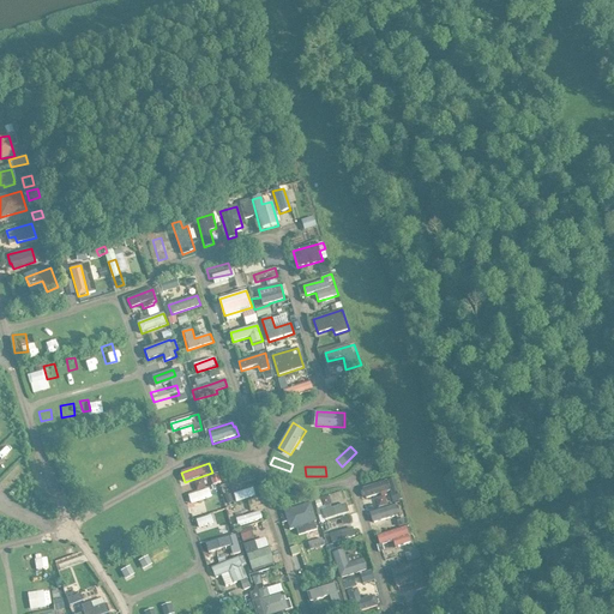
[(392,491),(389,481),(363,488),(367,499),(392,491)]
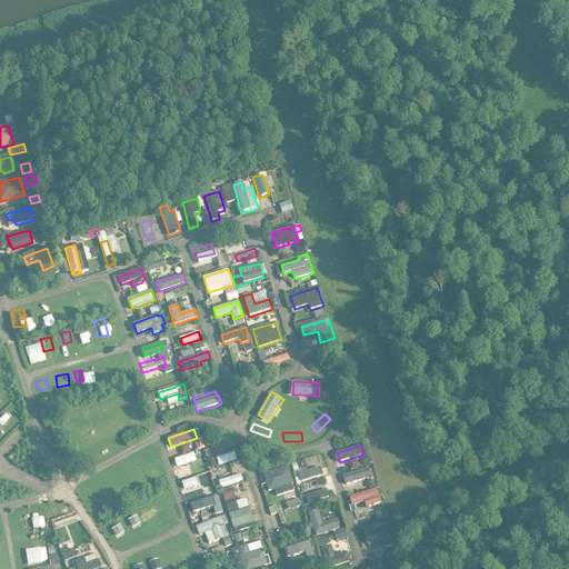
[(175,458),(178,468),(202,461),(199,450),(175,458)]
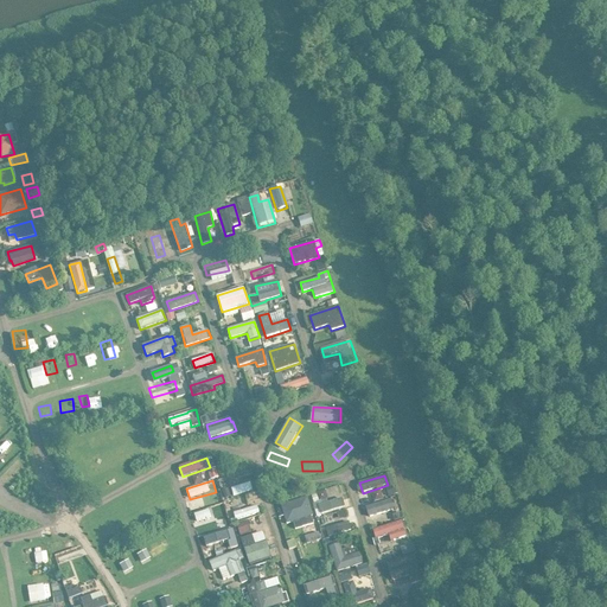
[(253,490),(250,483),(231,489),(234,494),(253,490)]
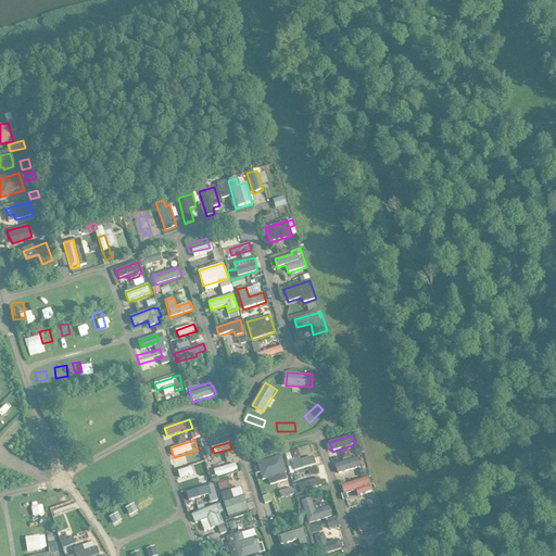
[(288,472),(282,455),(258,463),(263,480),(288,472)]
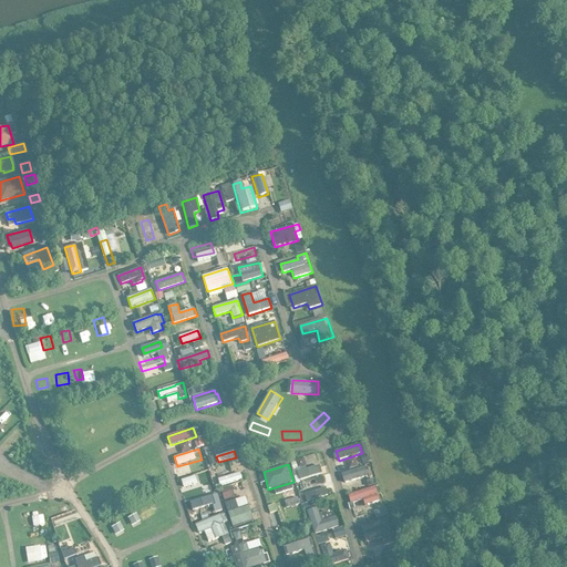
[(323,474),(321,465),(298,473),(300,481),(323,474)]
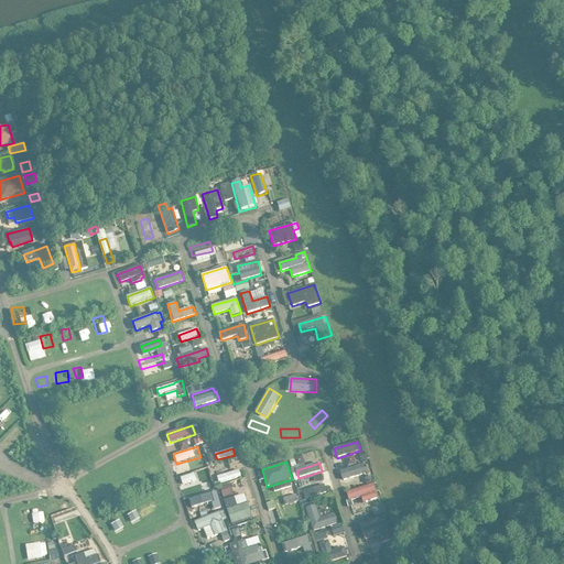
[(365,464),(342,470),(344,481),(367,474),(365,464)]
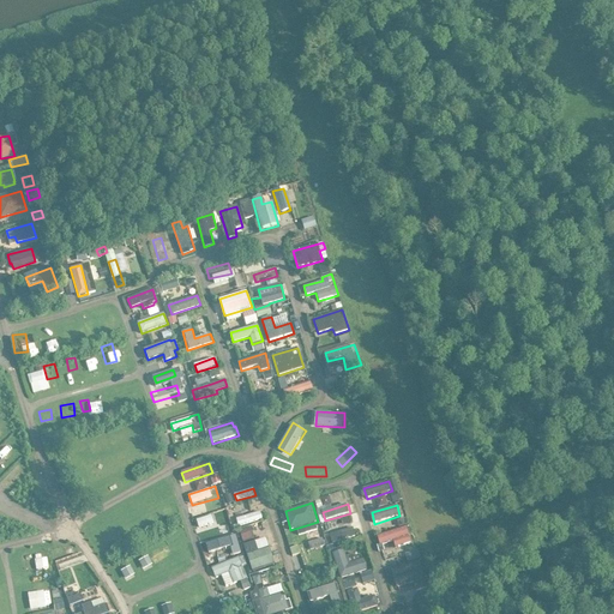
[(260,511),(247,516),(246,512),(235,515),(239,527),(263,519),(260,511)]
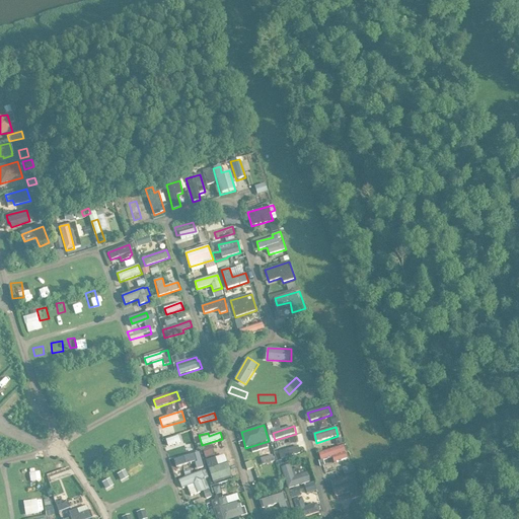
[(188,446),(184,435),(167,440),(170,451),(188,446)]
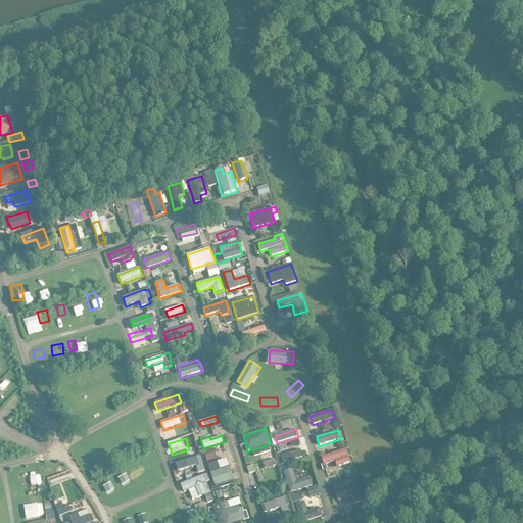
[(351,463),(346,448),(322,457),(325,465),(336,461),(338,467),(351,463)]
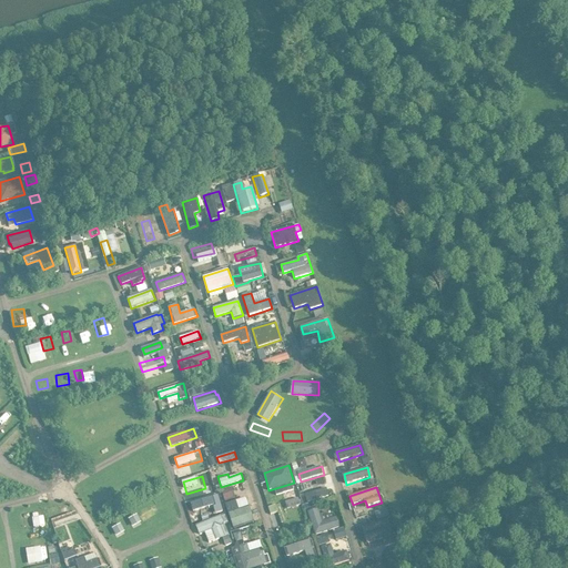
[(330,496),(327,488),(305,495),(308,503),(330,496)]
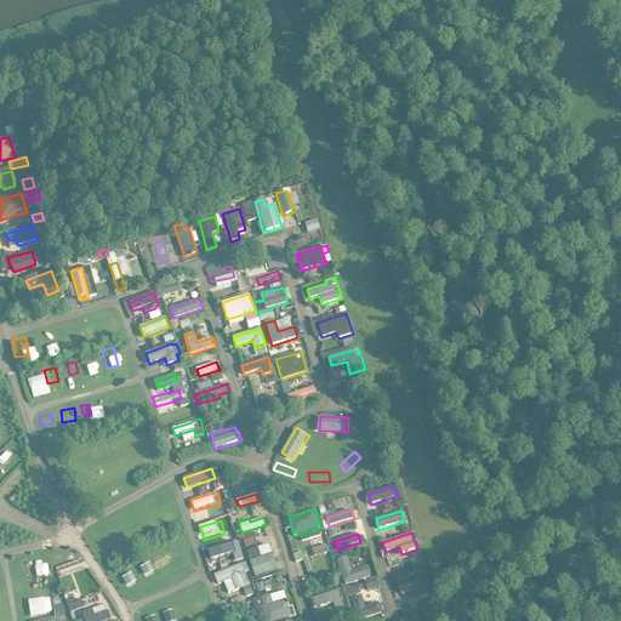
[(165,547),(176,542),(172,535),(163,541),(165,547)]
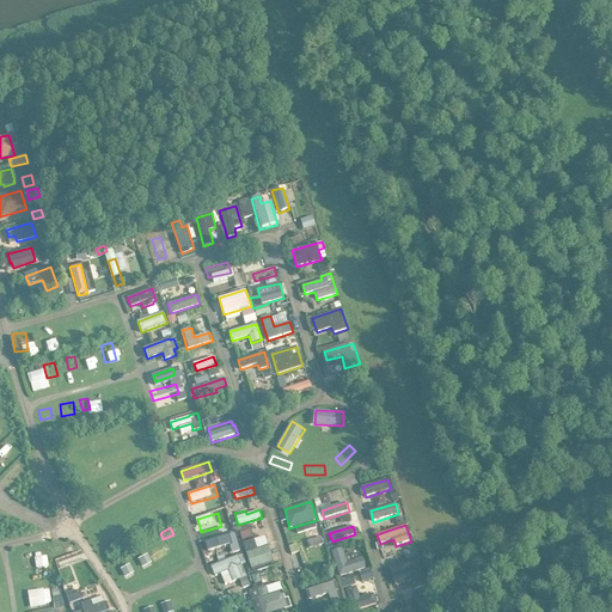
[(238,544),(234,532),(203,542),(207,554),(238,544)]
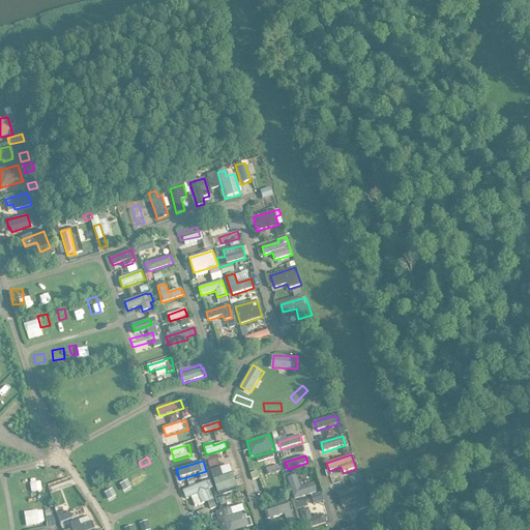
[(224,475),(221,468),(211,470),(219,494),(238,487),(233,472),(224,475)]
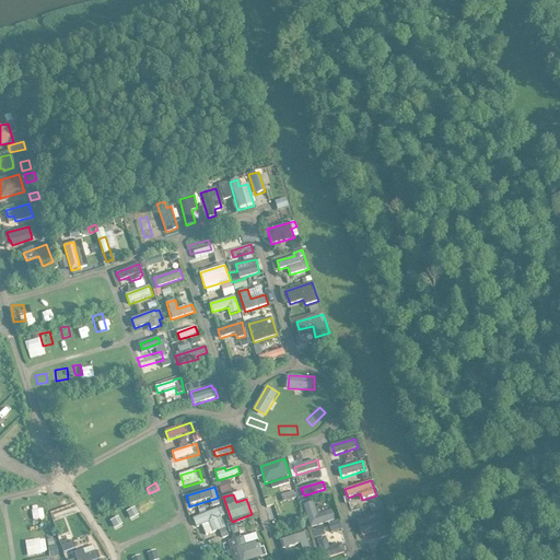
[(33,500),(13,504),(16,518),(30,515),(30,513),(35,512),(33,500)]
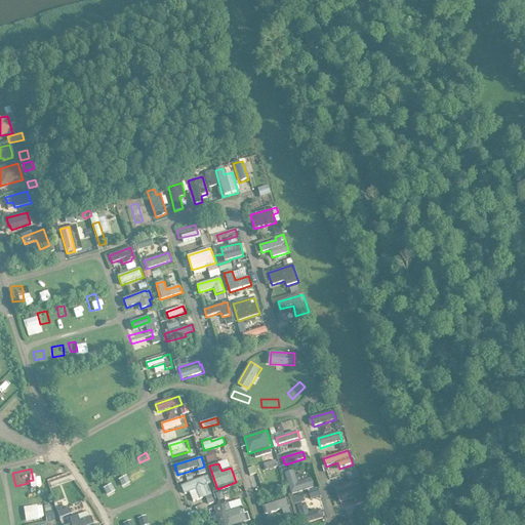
[(271,487),(284,483),(280,470),(255,477),(257,484),(269,481),(271,487)]
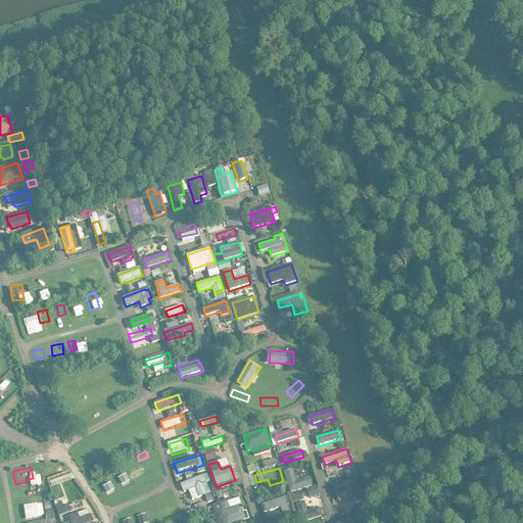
[(297,481),(293,469),(284,471),(291,493),(314,486),(311,476),(297,481)]
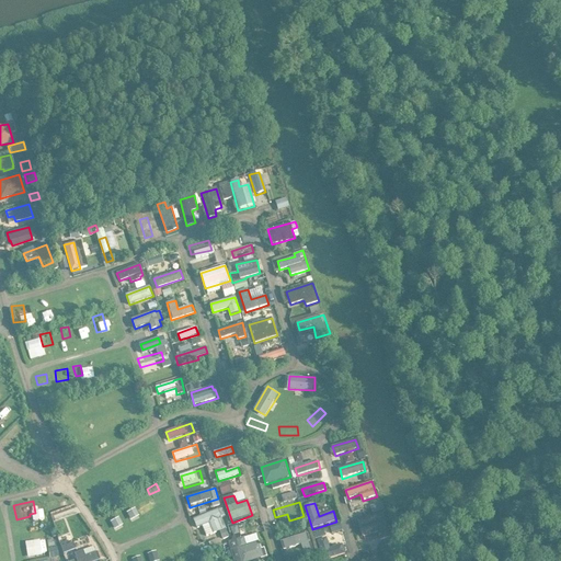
[(222,518),(218,510),(194,519),(197,528),(209,524),(214,534),(222,529),(219,519),(222,518)]
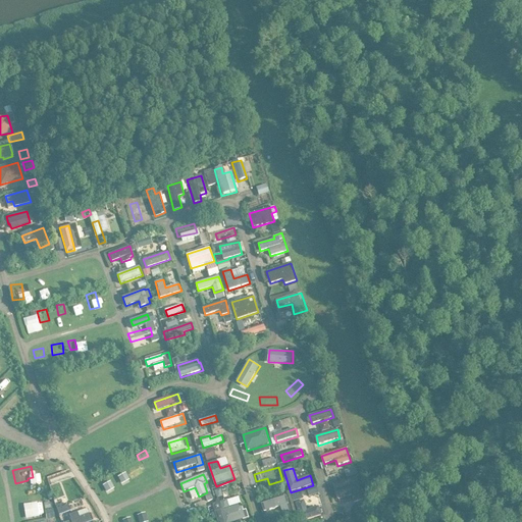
[(106,475),(97,479),(102,492),(111,489),(106,475)]
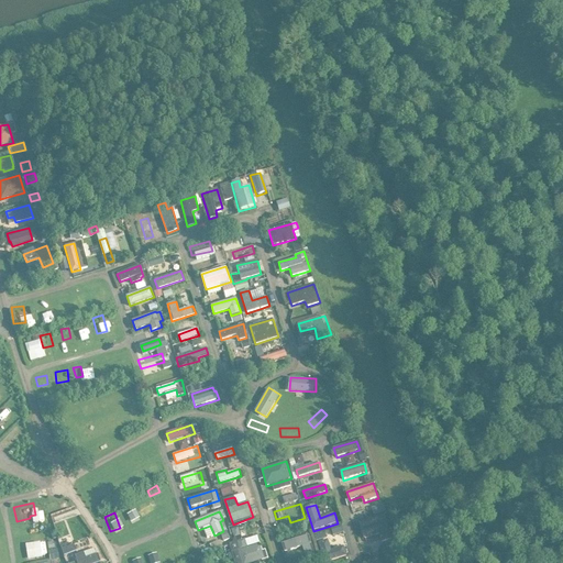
[(386,515),(360,522),(364,538),(390,529),(386,515)]
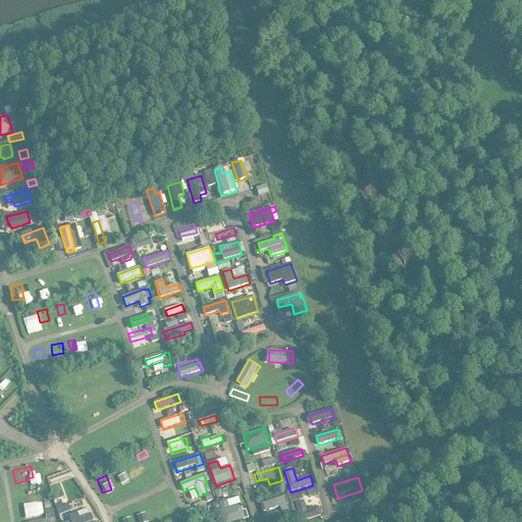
[(35,488),(17,489),(18,498),(35,497),(35,488)]
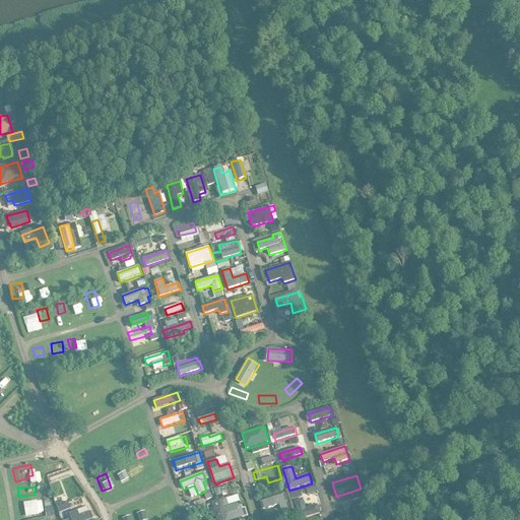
[(291,512),(286,494),(261,502),(263,510),(279,505),(282,514),(291,512)]
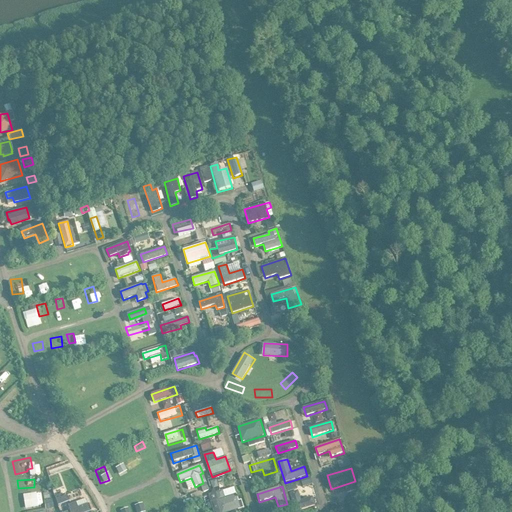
[(188,489),(190,496),(196,494),(194,487),(188,489)]
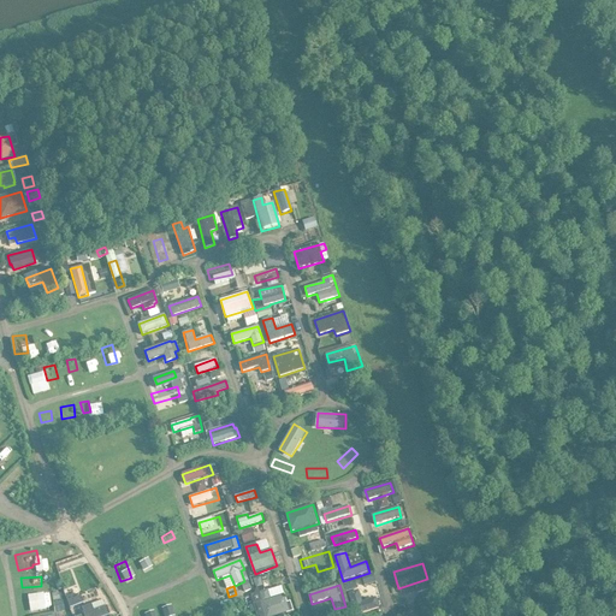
[(23,593),(25,608),(45,605),(42,590),(23,593)]
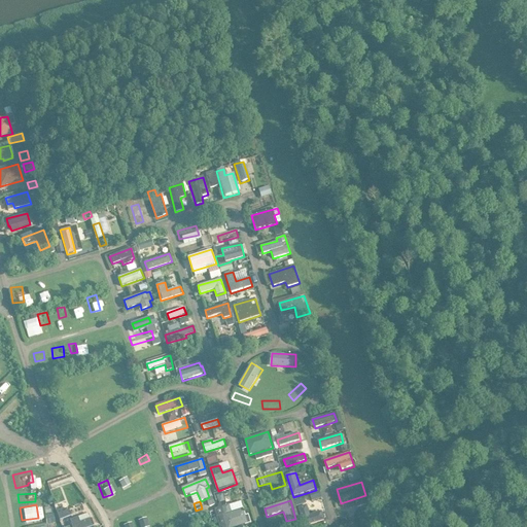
[(232,512),(230,504),(222,507),(226,526),(237,526),(248,523),(243,507),(232,512)]
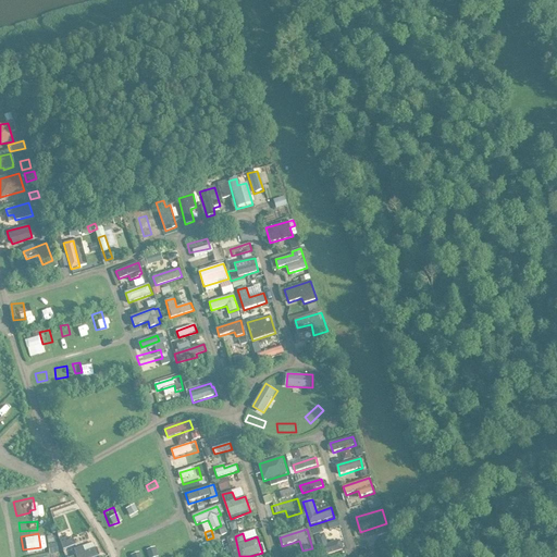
[(329,544),(325,534),(316,536),(322,556),(344,549),(341,541),(329,544)]
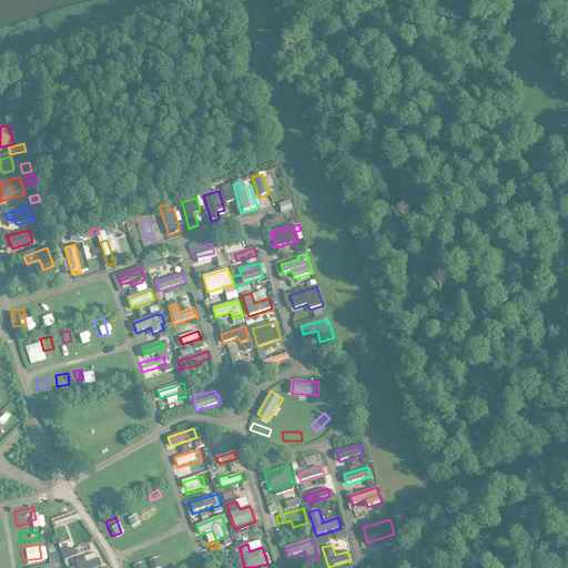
[(69,547),(58,550),(61,557),(71,554),(69,547)]
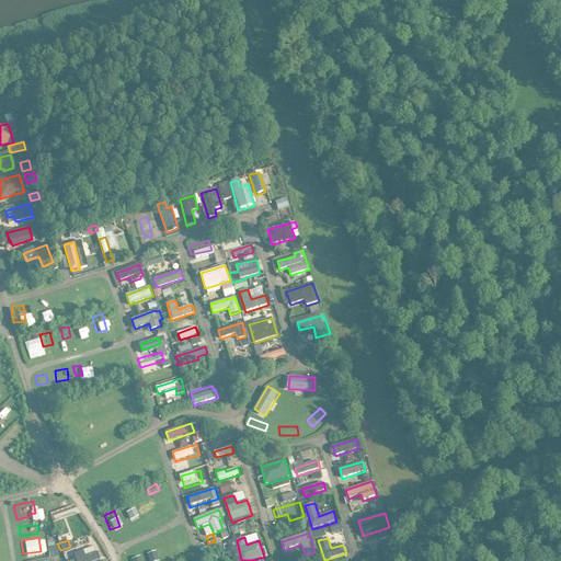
[(139,552),(140,560),(146,560),(151,560),(149,550),(139,552)]
